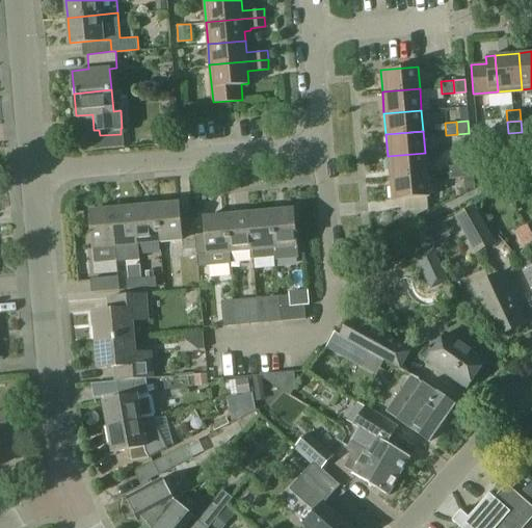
[(425,153),(388,156),(390,177),(427,174),(425,153)]
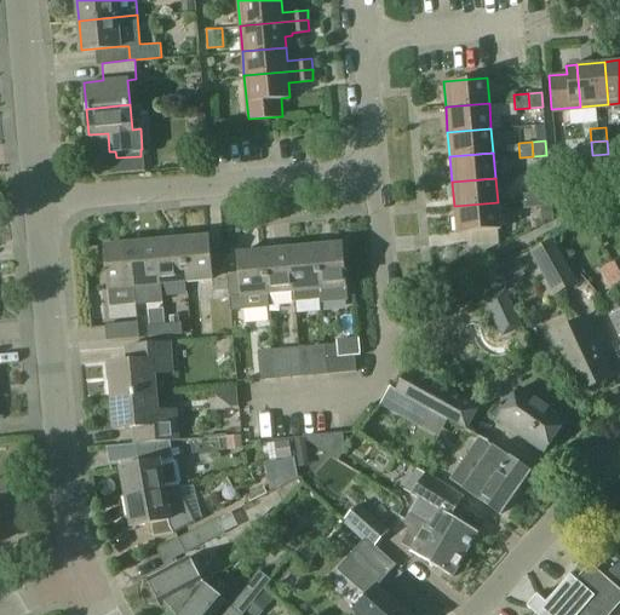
[(550,190),(535,191),(538,216),(551,214),(550,205),(550,190)]
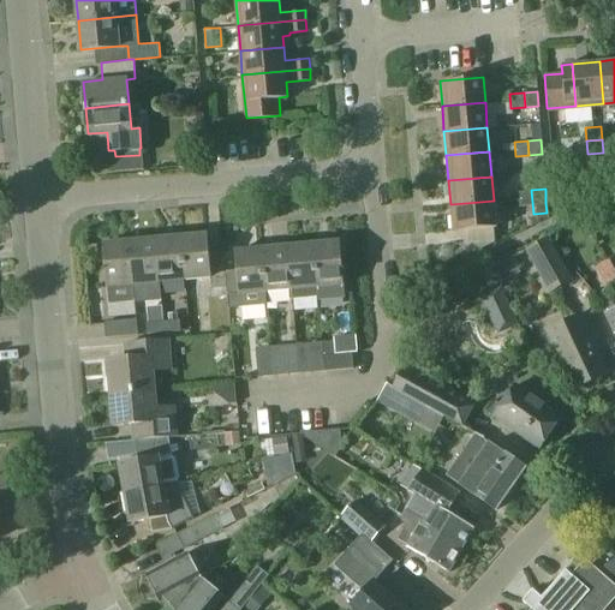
[(531,214),(533,214),(531,190),(518,191),(519,205),(530,204),(531,214)]
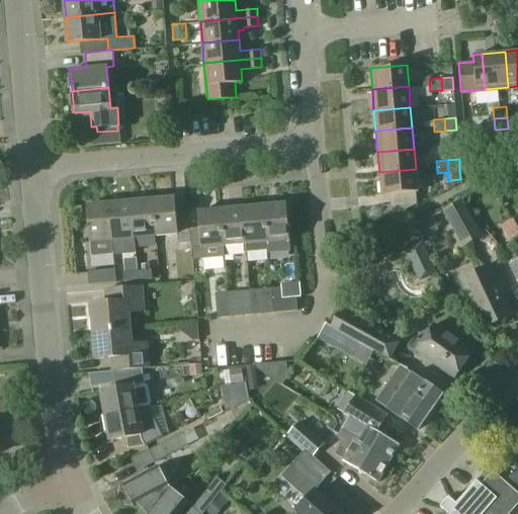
[(381,193),(418,190),(416,169),(379,172),(381,193)]
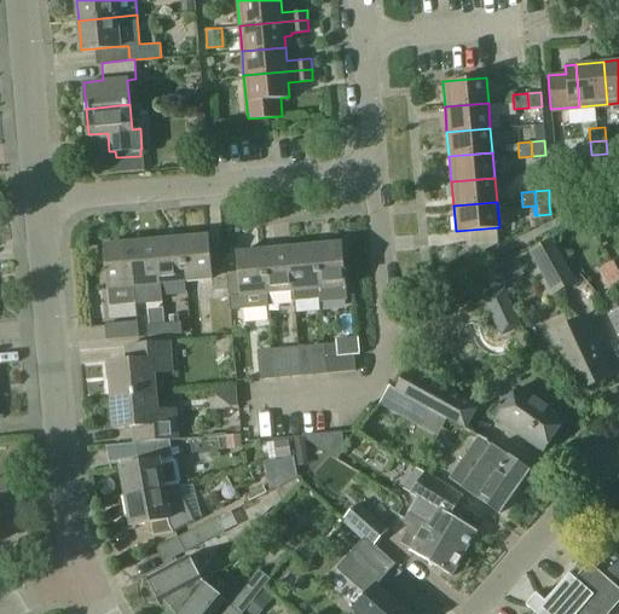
[(207,235),(180,237),(185,281),(210,278),(212,288),(227,287),(225,272),(224,253),(209,254),(207,235)]
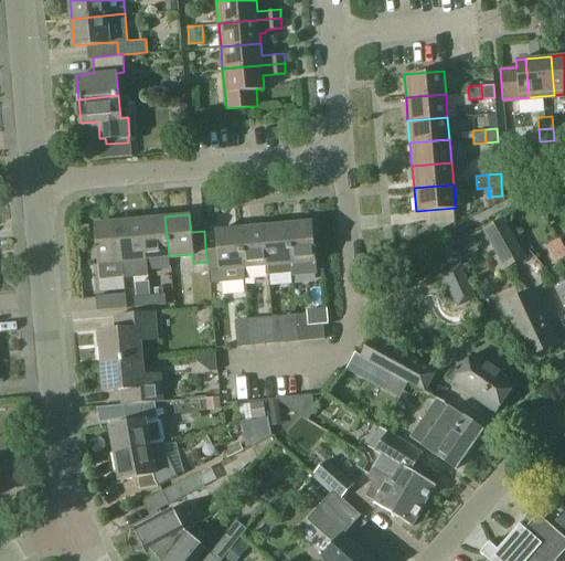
[(483,228),(505,267),(526,255),(504,215),(483,228)]
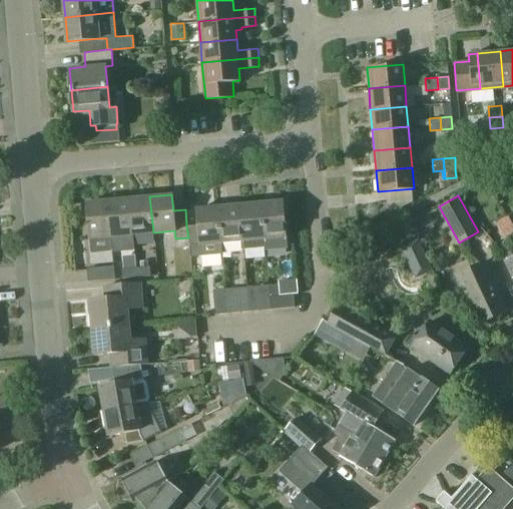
[(128,198),(132,234),(153,232),(149,196),(128,198)]
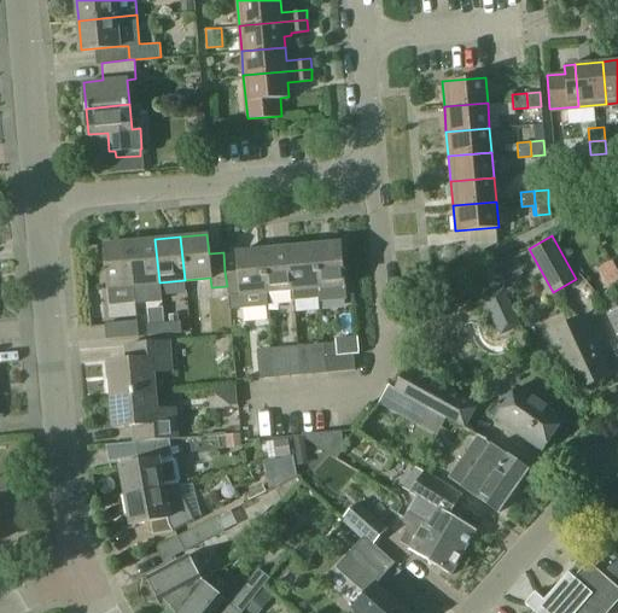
[(129,241),(133,285),(159,282),(155,239),(129,241)]
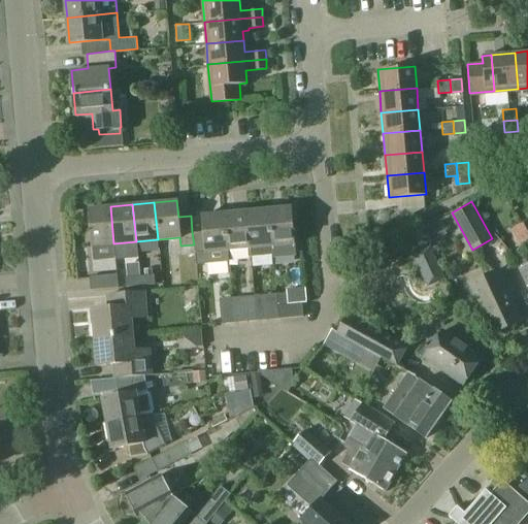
[(88,208),(91,246),(113,243),(110,206),(88,208)]
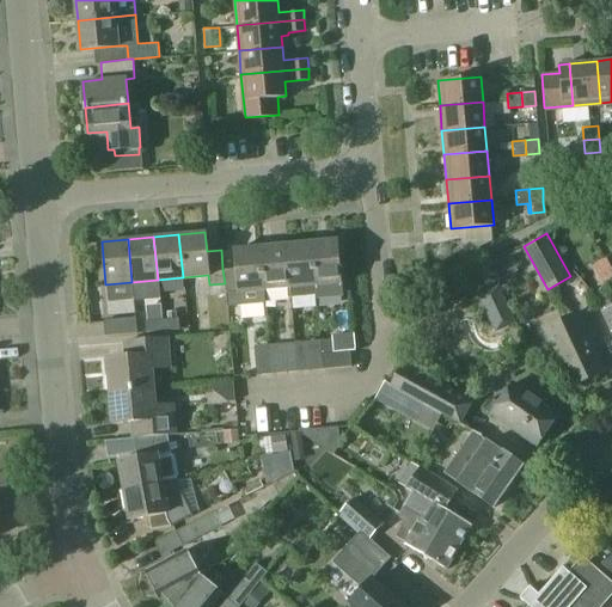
[(341,281),(337,239),(311,241),(316,283),(341,281)]
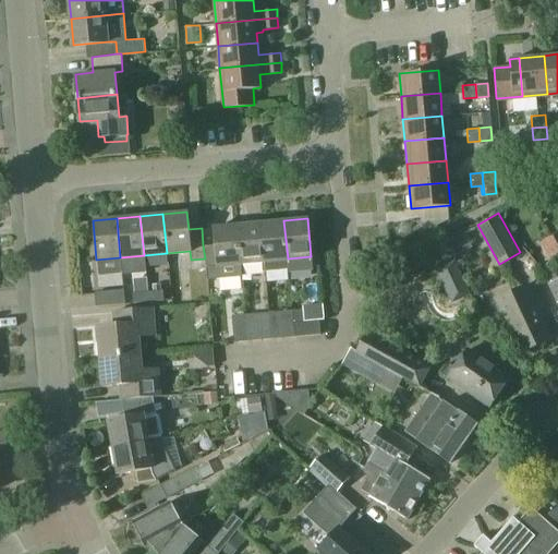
[(265,271),(288,268),(287,259),(288,259),(283,220),(261,223),(265,271)]
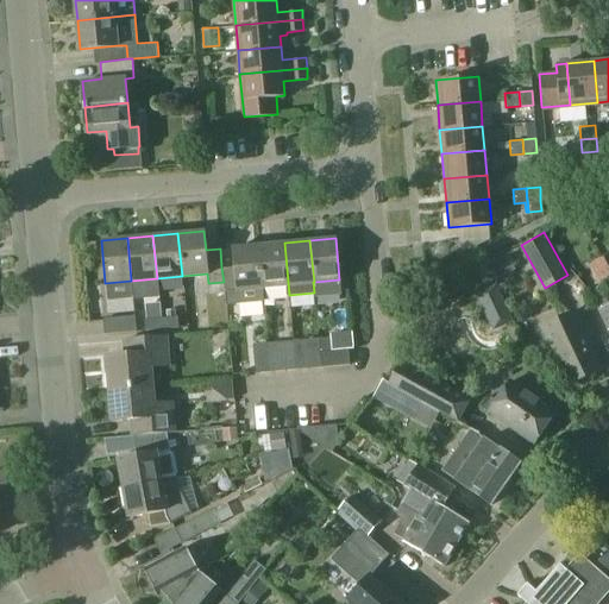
[(287,284),(288,295),(289,295),(284,243),(258,245),(262,287),(287,284)]
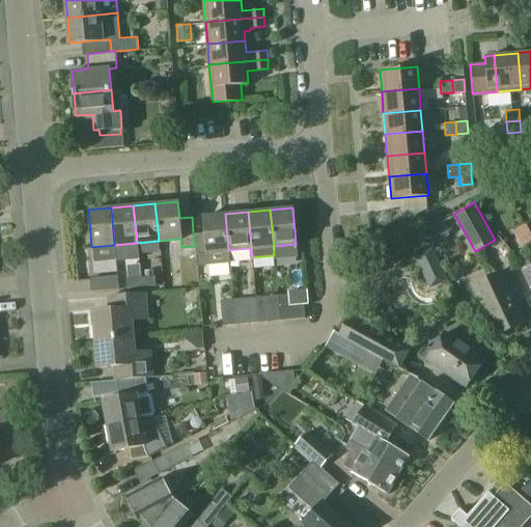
[(195,253),(206,252),(228,250),(225,214),(202,216),(204,232),(193,233),(195,246),(195,253)]
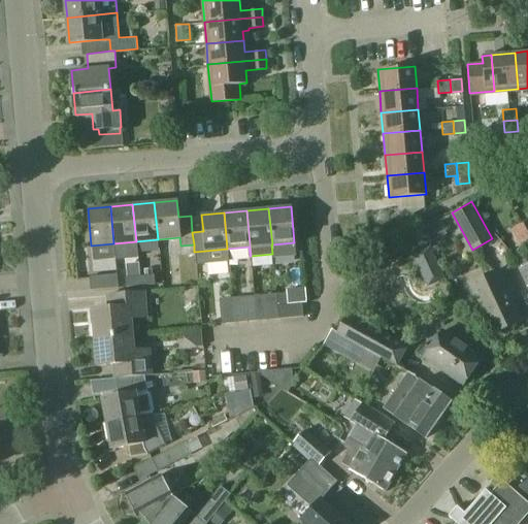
[(527,237),(527,231),(523,221),(510,227),(520,247),(527,242),(527,239),(527,238),(527,237)]
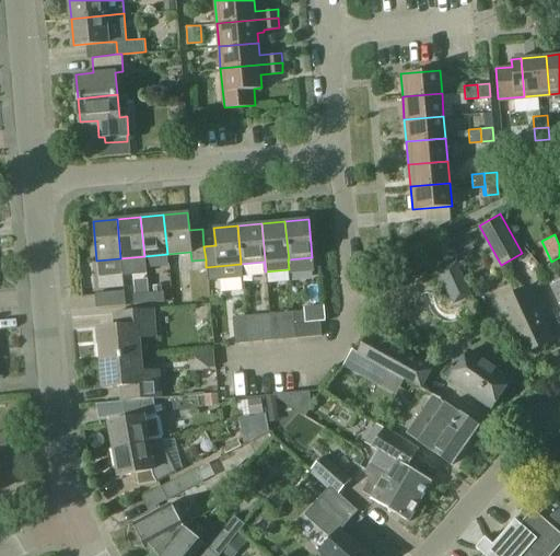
[(419,255),(396,266),(404,281),(426,269),(419,255)]
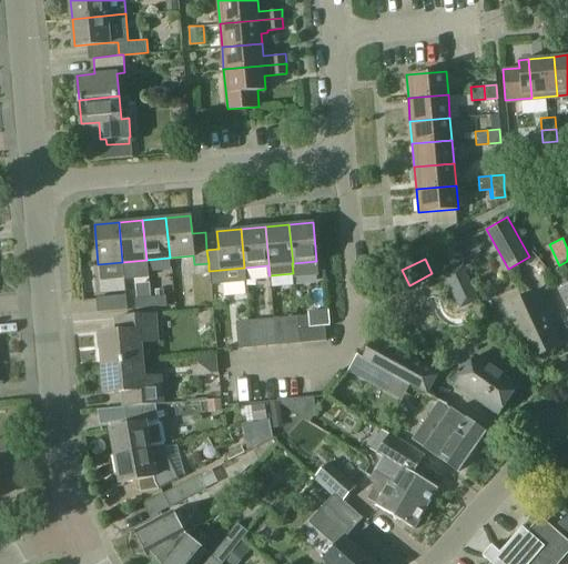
[(470,265),(448,270),(456,305),(478,301),(470,265)]
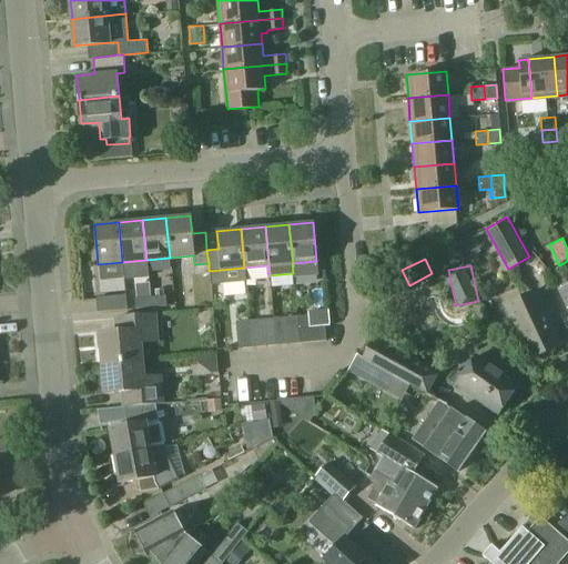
[(561,342),(537,289),(504,304),(529,358),(561,342)]
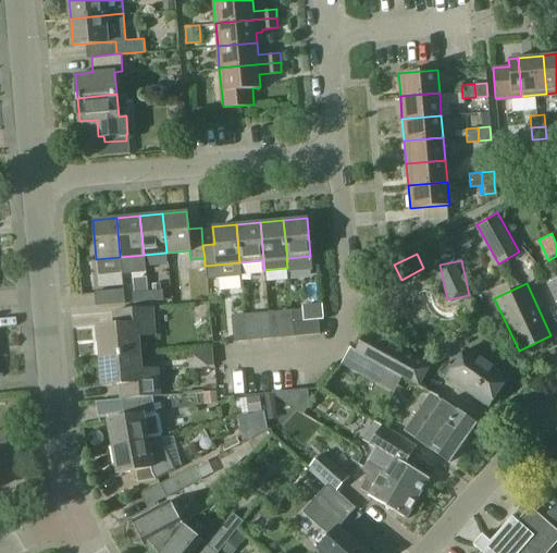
[(125,302),(123,287),(94,291),(95,305),(125,302)]
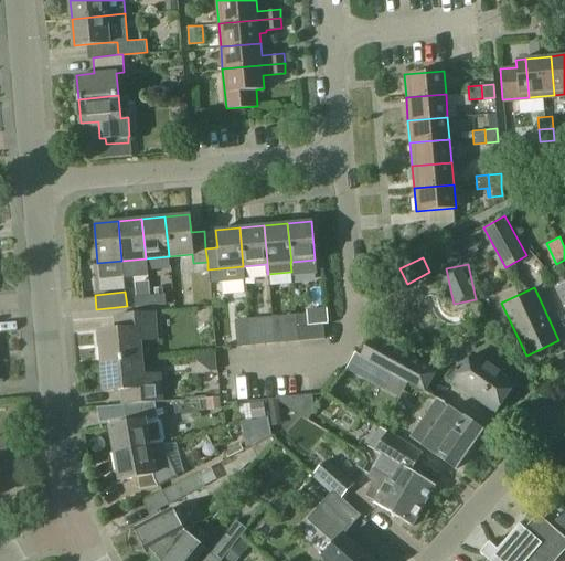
[(166,303),(164,293),(149,294),(150,304),(166,303)]
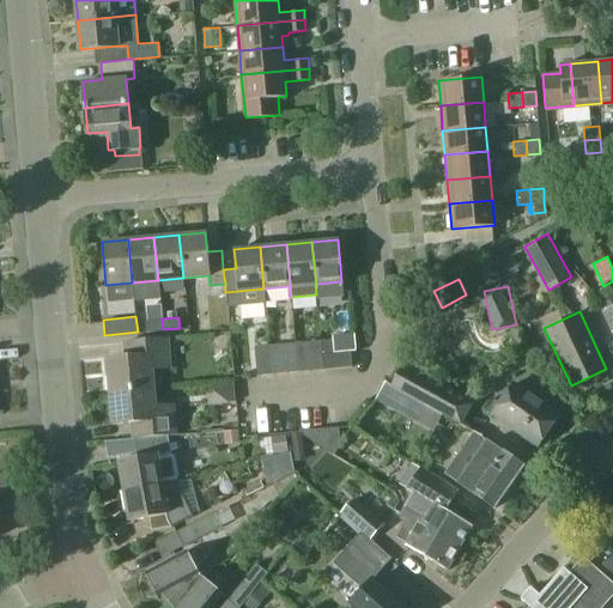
[(145,321),(145,332),(163,329),(162,318),(145,321)]
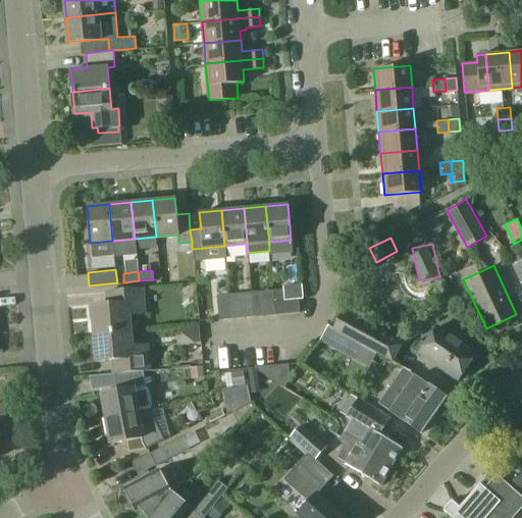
[(107,303),(91,304),(94,332),(131,328),(128,314),(144,312),(142,286),(106,290),(107,303)]
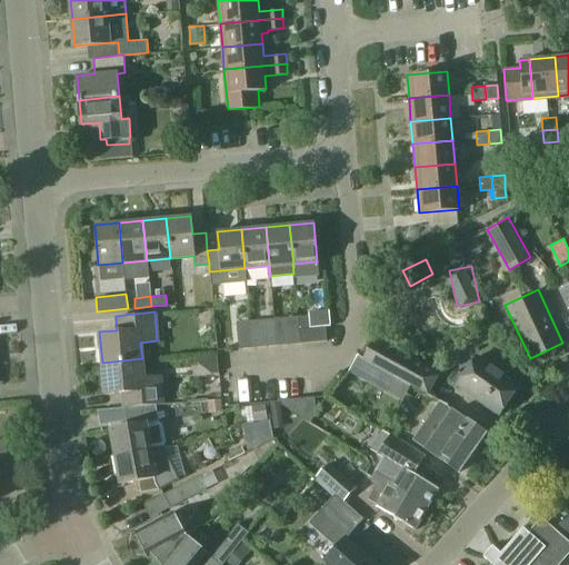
[(308,315),(297,316),(299,343),(326,340),(325,326),(309,327),(308,315)]
